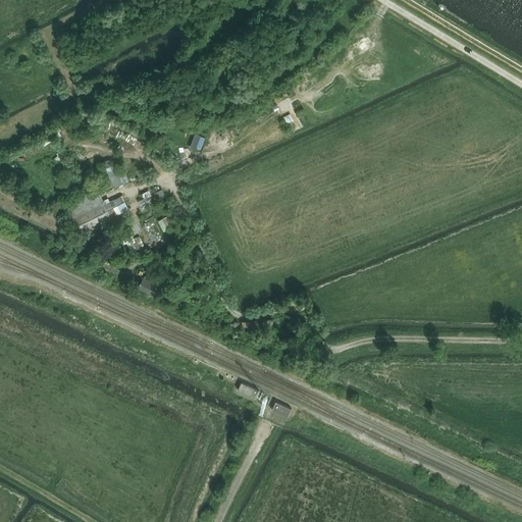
[(52,135),(41,142),(45,146),(55,139),(52,135)]
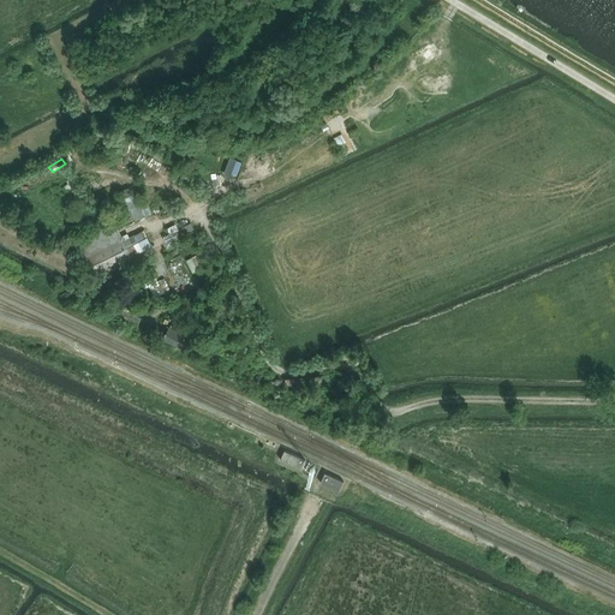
[(121,191),(124,198),(132,195),(129,187),(121,191)]
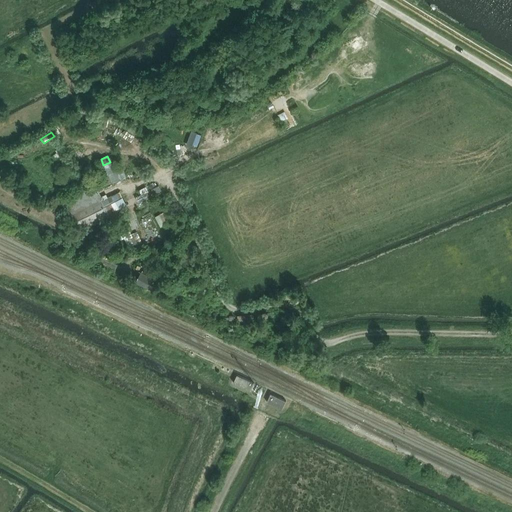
[(146,186),(139,190),(142,194),(142,195),(149,192),(148,191),(146,186)]
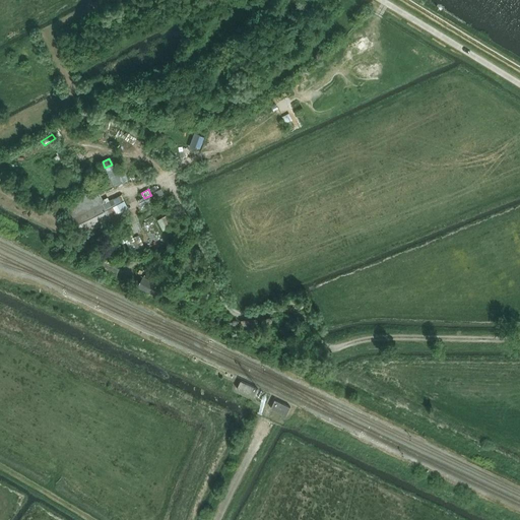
[(100,207),(72,221),(79,234),(106,219),(100,207)]
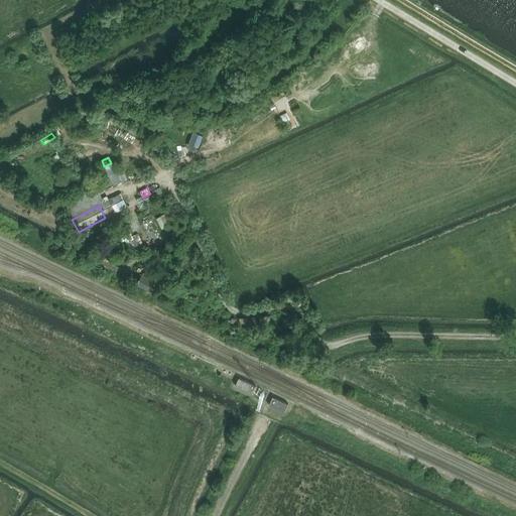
[(174,223),(168,212),(156,219),(162,229),(174,223)]
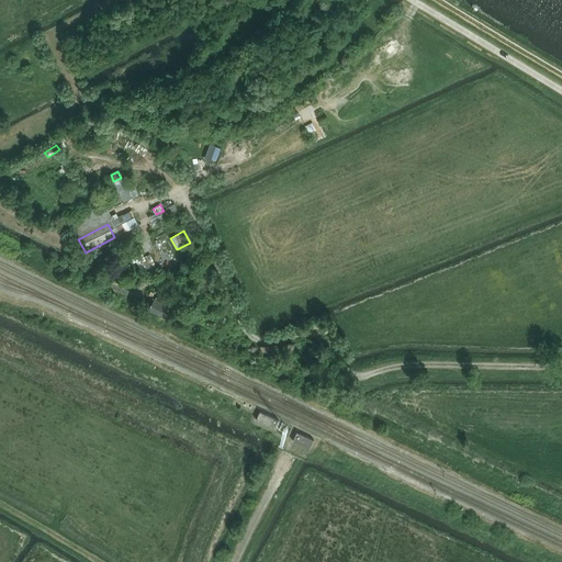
[(109,282),(104,291),(125,300),(130,290),(110,281),(109,282)]
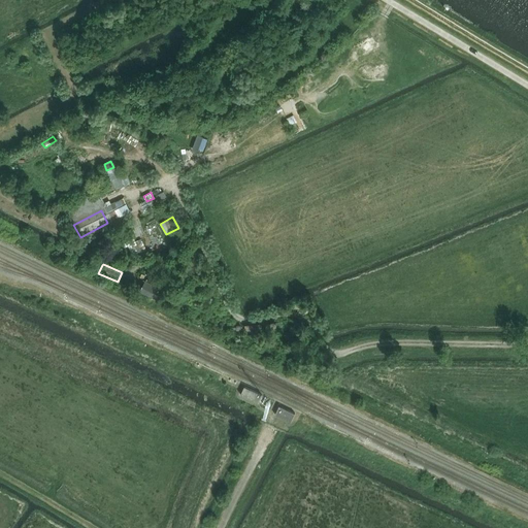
[(141,291),(160,300),(164,290),(146,281),(141,291)]
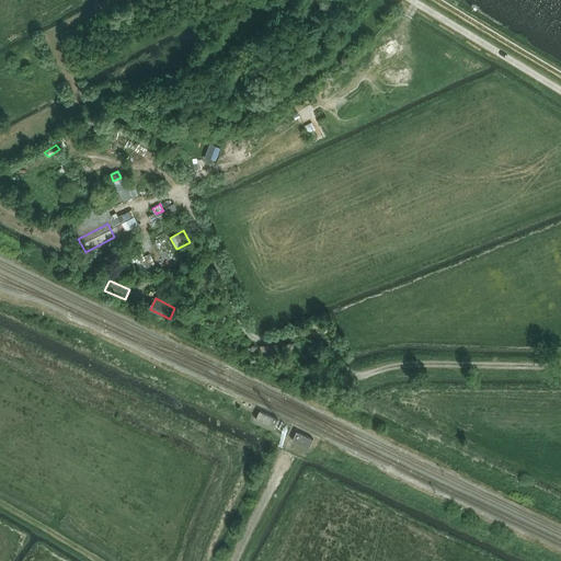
[(278,419),(260,411),(256,420),(275,428),(278,419)]
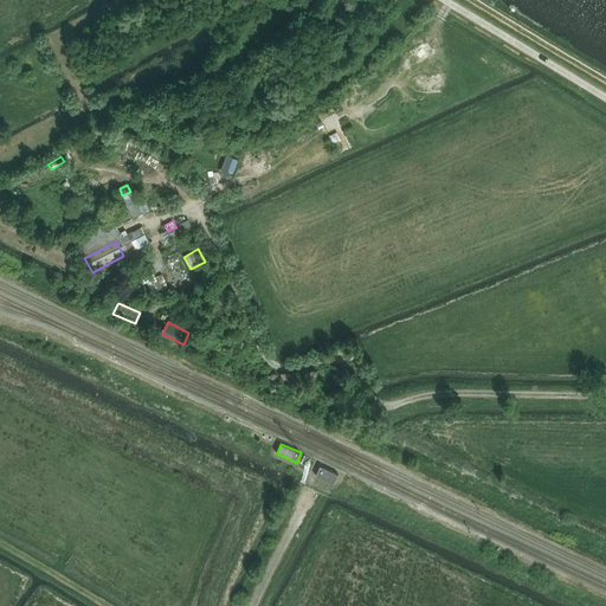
[(322,466),(320,469),(317,476),(334,484),(339,475),(322,466)]
